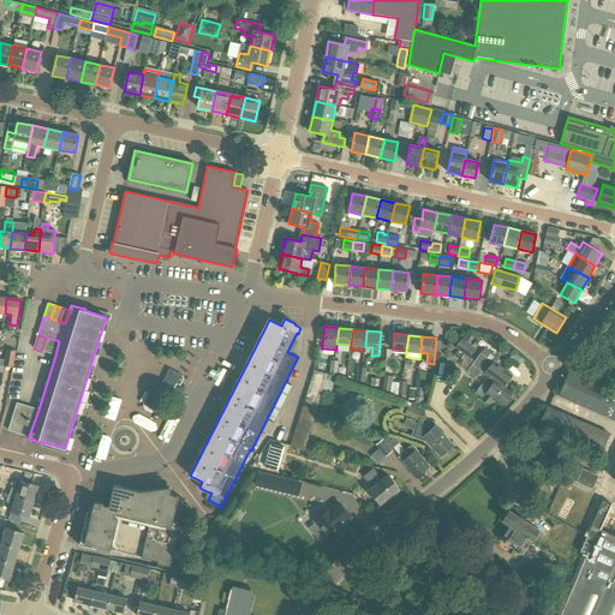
[(41,351),(48,353),(53,339),(46,338),(41,351)]
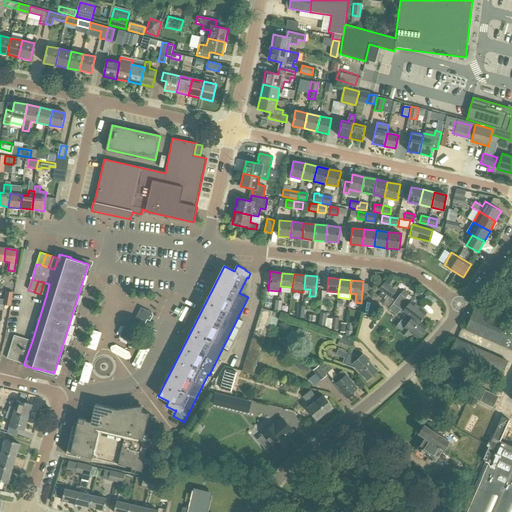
[(40,294),(46,296),(49,284),(44,282),(40,294)]
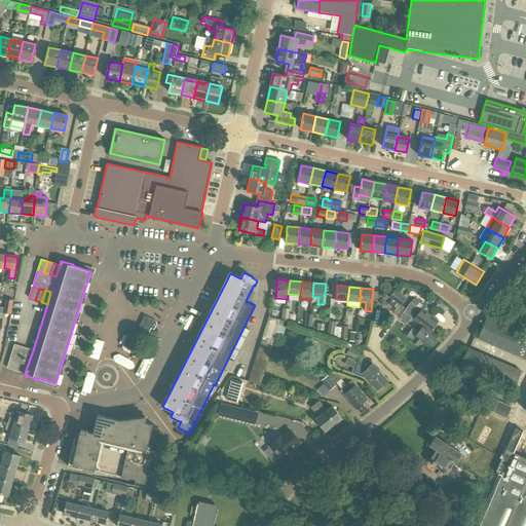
[(389,297),(399,304),(404,297),(395,291),(389,297)]
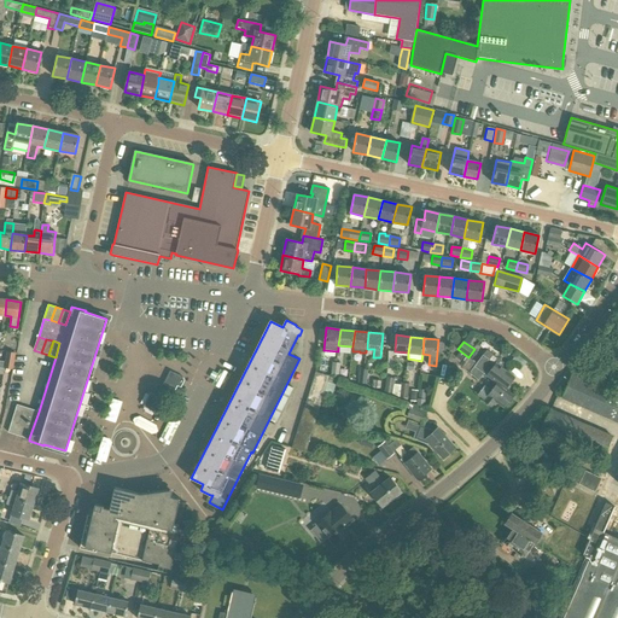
[(6,351),(5,361),(4,368),(5,368),(13,369),(16,354),(6,351)]
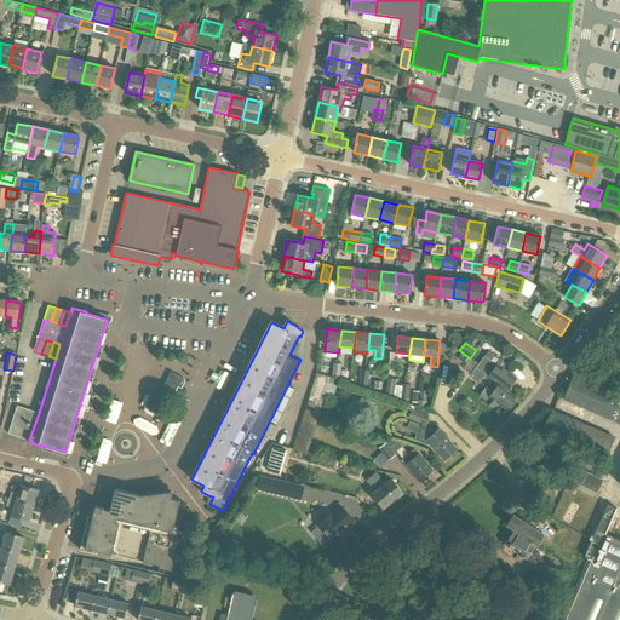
[(486,374),(499,384),(506,390),(507,390),(516,378),(498,365),(497,366),(484,356),(478,365),(478,366),(483,369),(482,372),(486,374)]
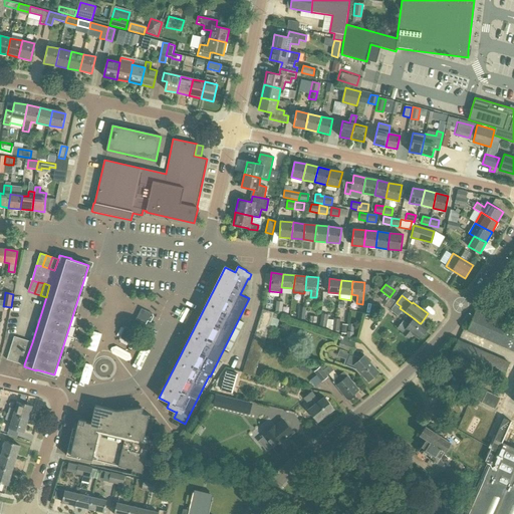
[(399,315),(403,310),(400,308),(401,306),(397,303),(391,310),(399,315)]
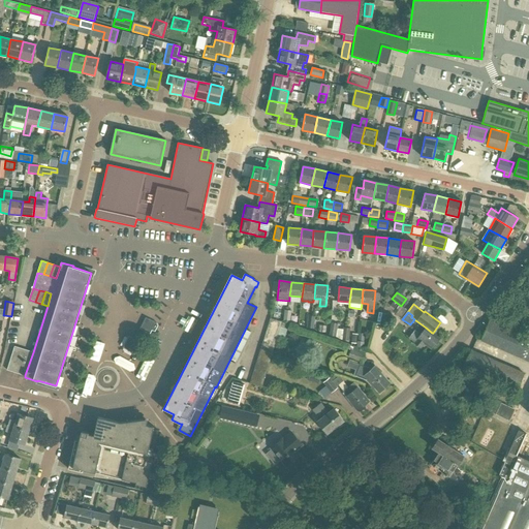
[(146,316),(139,329),(150,333),(152,330),(154,332),(157,325),(156,321),(146,316)]
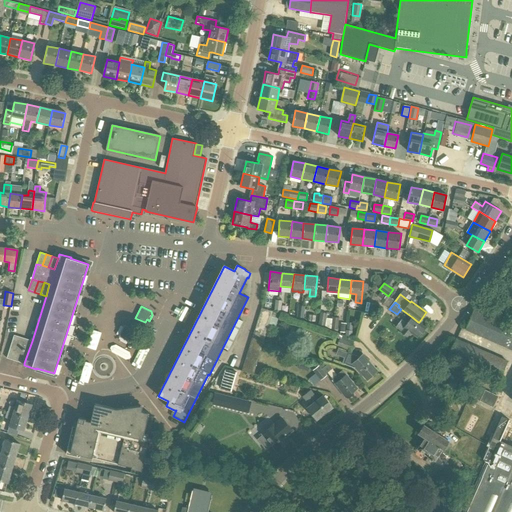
[(260,314),(271,318),(273,311),(261,308),(260,314)]
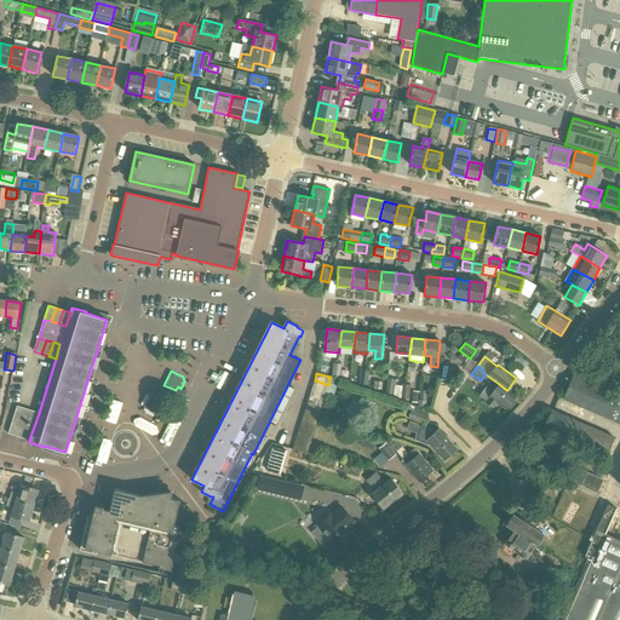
[(619,394),(574,374),(563,400),(619,424),(619,394)]
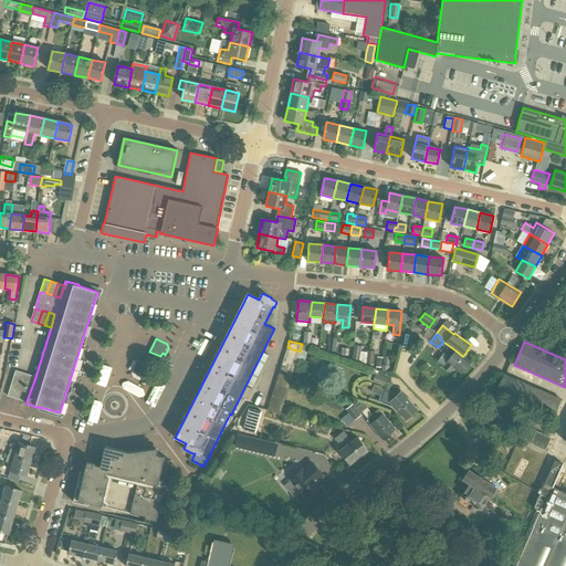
[(362,346),(354,345),(352,358),(359,359),(362,346)]
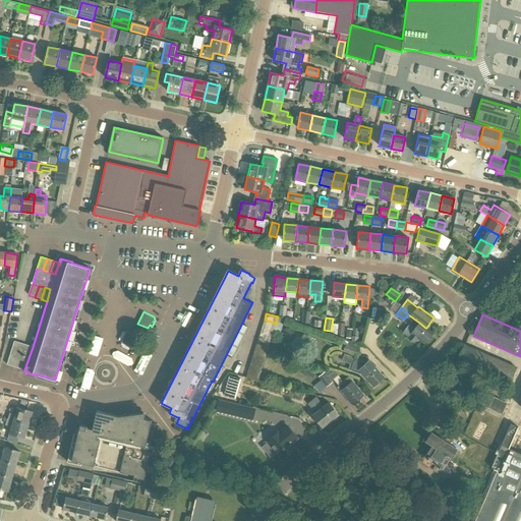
[(265,320),(263,326),(274,330),(276,324),(265,320)]
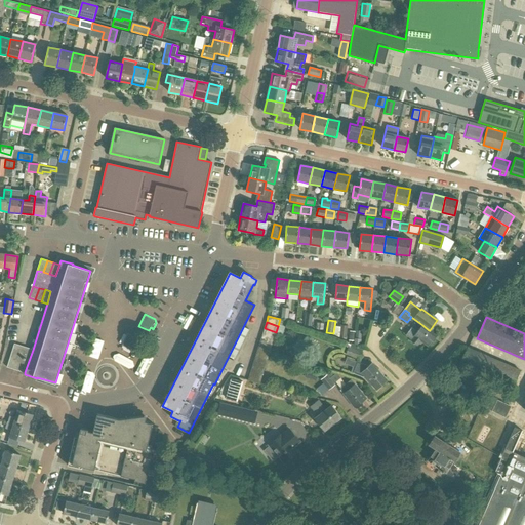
[(429,330),(422,325),(417,331),(412,327),(406,335),(412,339),(411,340),(417,346),(420,341),(428,347),(436,335),(430,330),(429,330)]
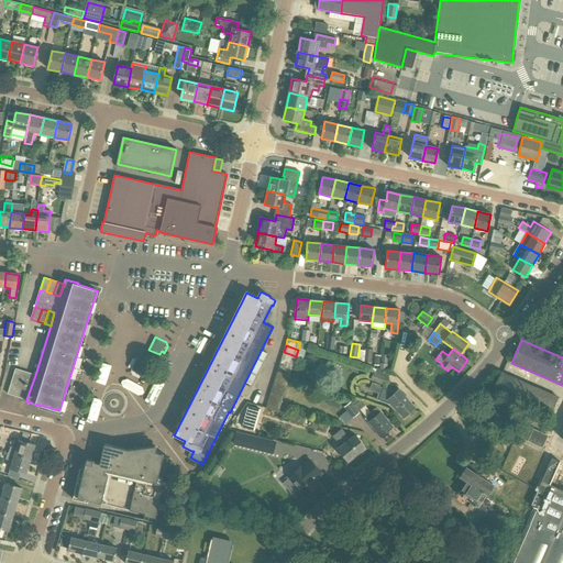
[(282,360),(294,363),(296,356),(284,352),(282,360)]
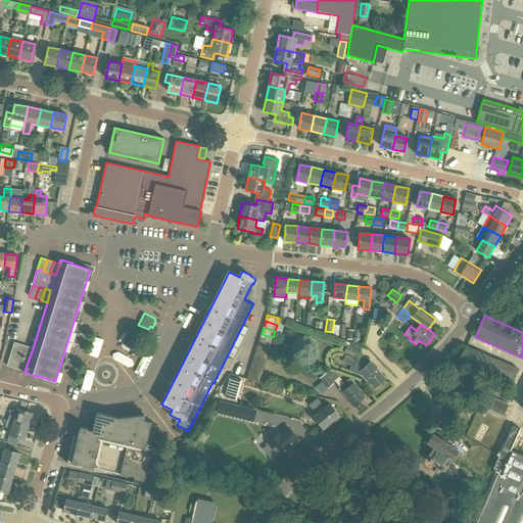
[(122,343),(131,348),(137,337),(128,332),(122,343)]
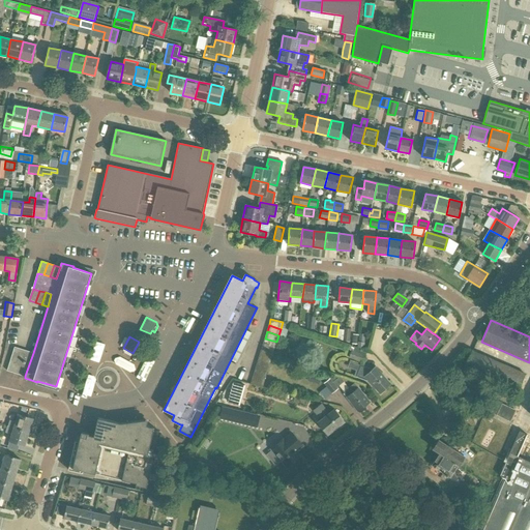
[(265,339),(263,345),(274,348),(276,342),(265,339)]
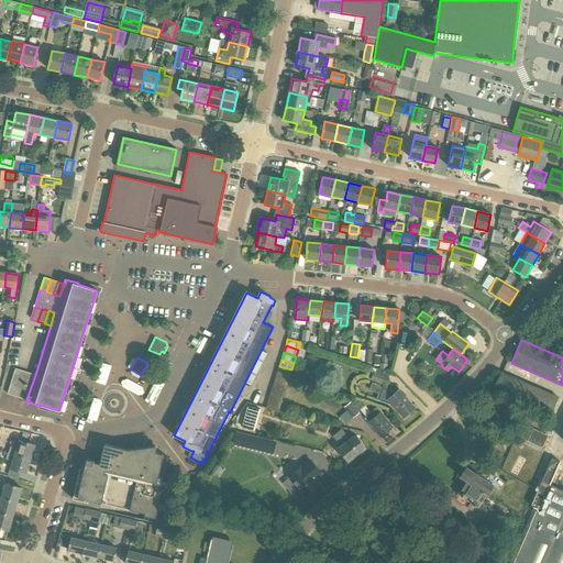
[(277,373),(289,377),(291,370),(279,366),(277,373)]
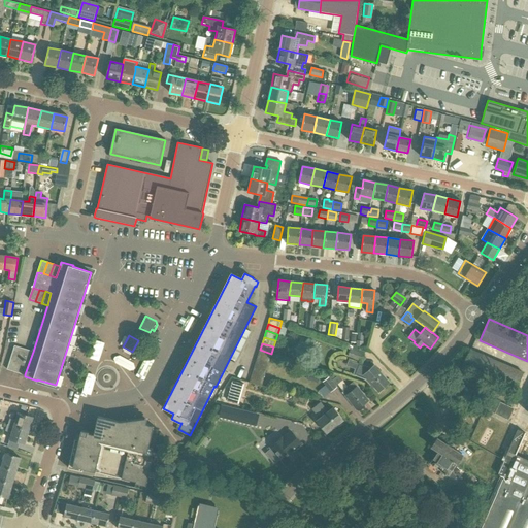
[(17,359),(21,348),(14,345),(11,357),(17,359)]
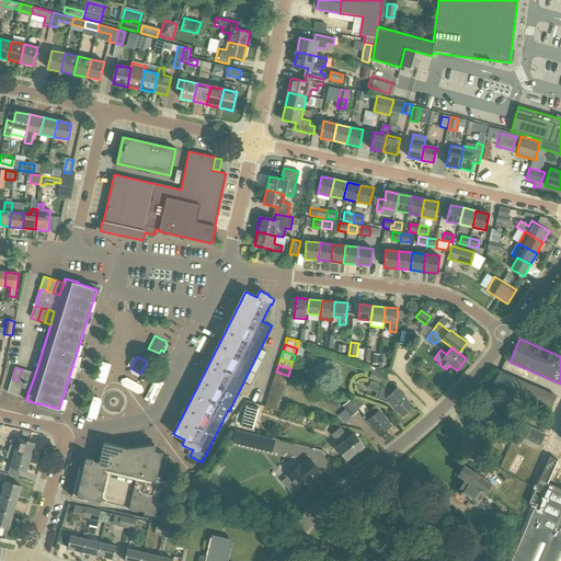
[(24,384),(29,371),(22,369),(18,381),(24,384)]
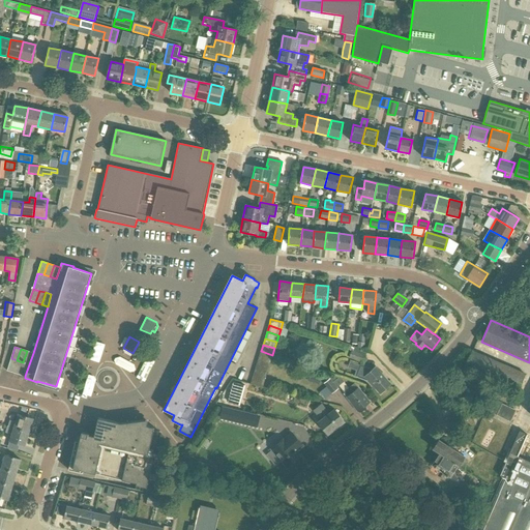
[(464,366),(519,390),(526,374),(471,349),(464,366)]
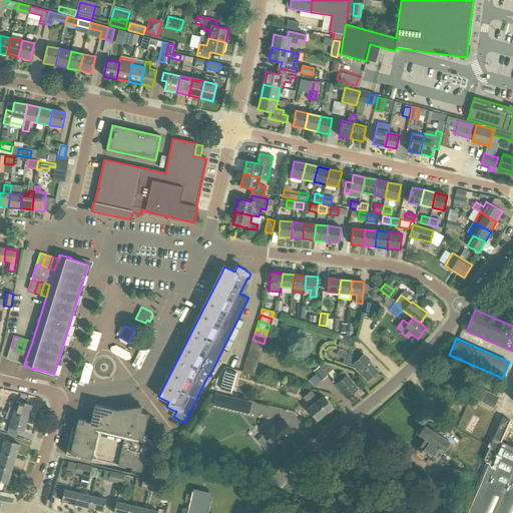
[(339,346),(352,350),(354,344),(341,339),(339,346)]
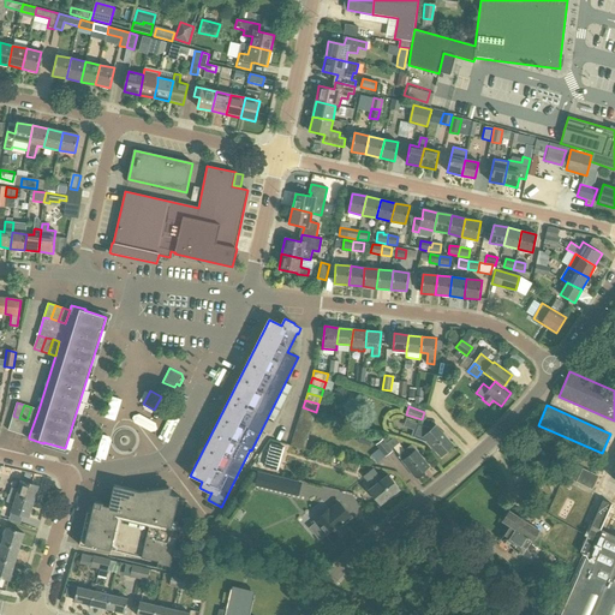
[(34,423),(39,410),(31,407),(27,421),(34,423)]
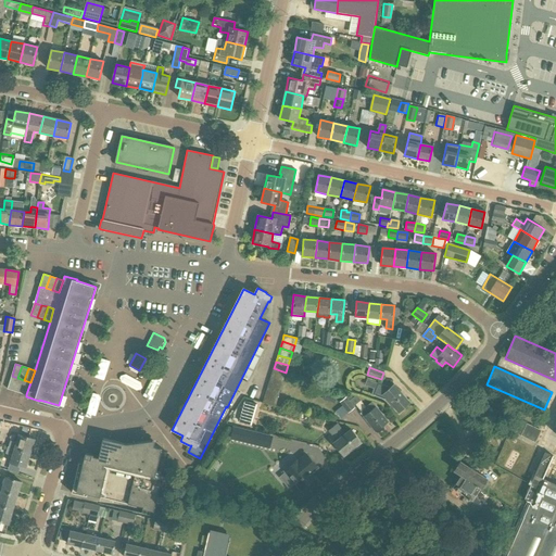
[(286,373),(274,368),(272,376),(283,379),(286,373)]
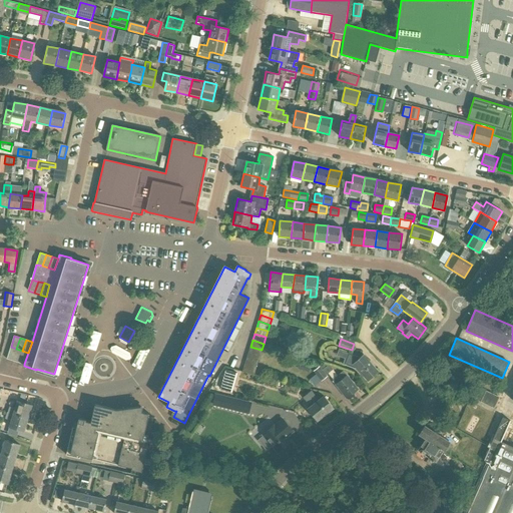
[(7,359),(13,361),(16,349),(11,347),(7,359)]
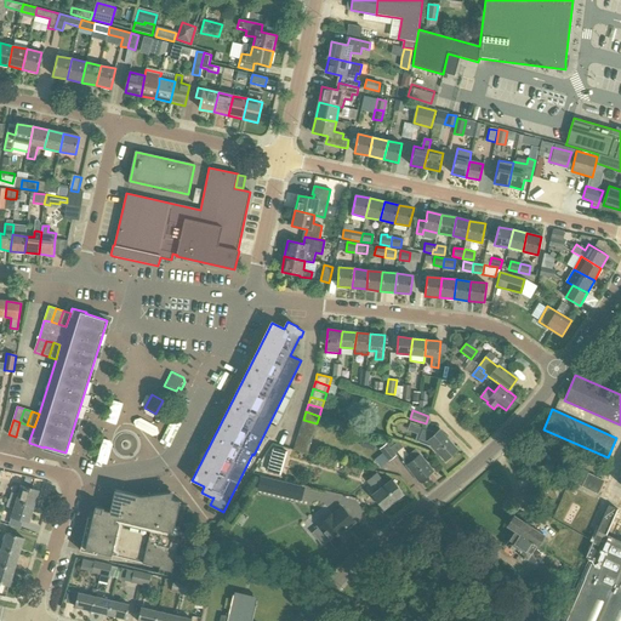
[(301,427),(314,431),(317,423),(303,420),(301,427)]
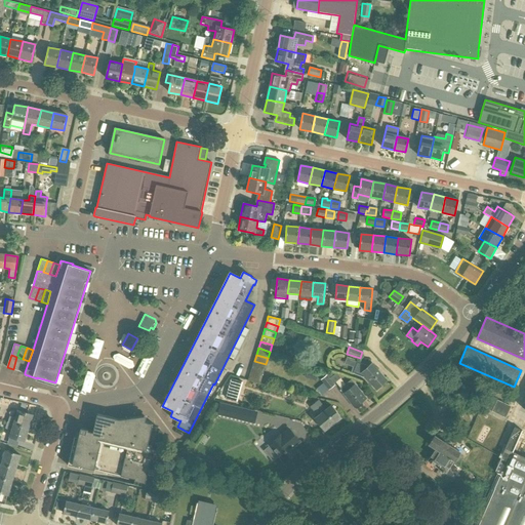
[(13,369),(19,371),(23,359),(16,357),(13,369)]
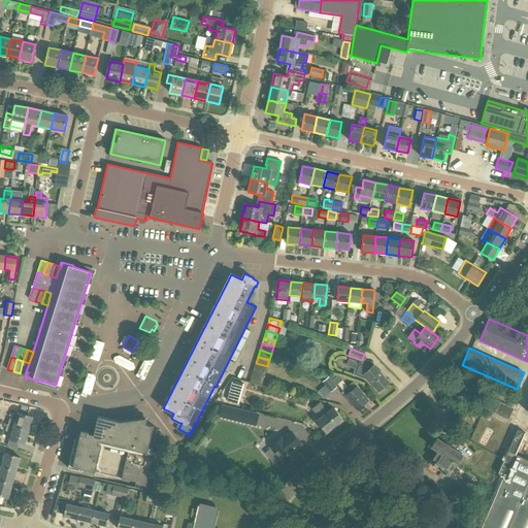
[(20,373),(25,374),(29,363),(23,361),(20,373)]
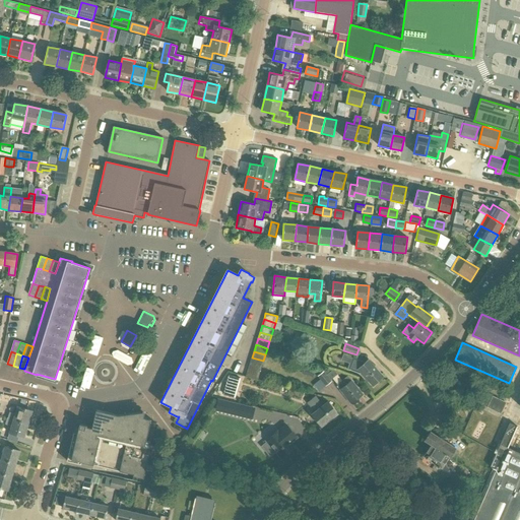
[(250,364),(261,368),(263,361),(252,358),(250,364)]
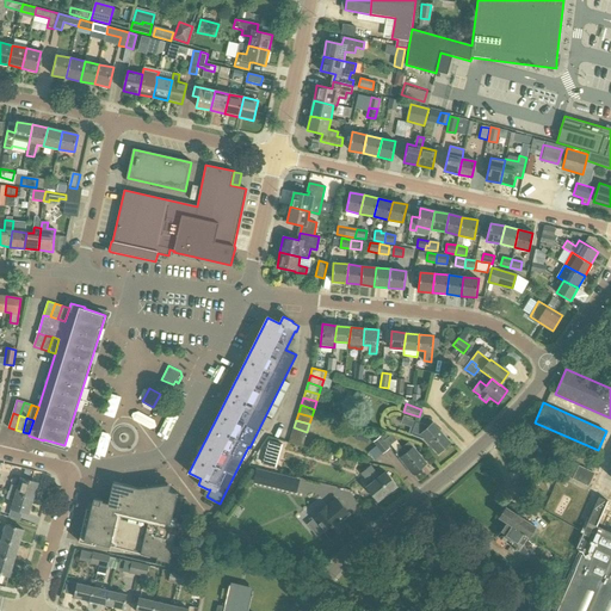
[(417,421),(411,434),(423,439),(425,438),(438,452),(450,443),(439,430),(436,432),(430,426),(417,421)]
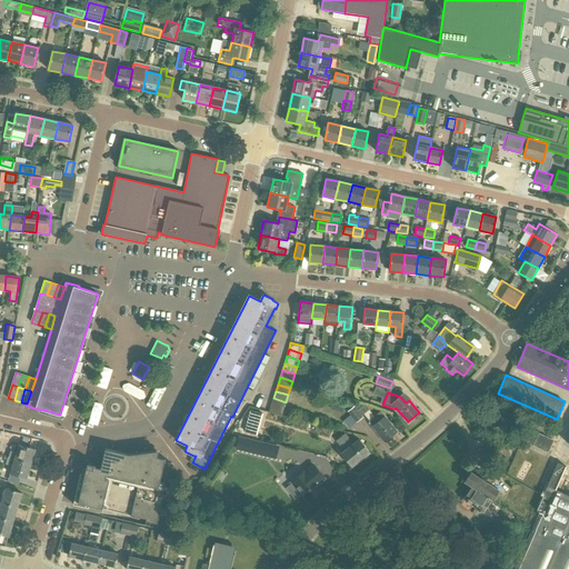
[(286,402),(273,398),(271,405),(283,409),(286,402)]
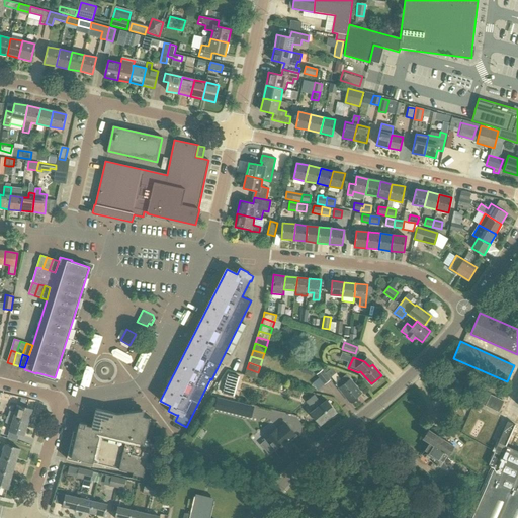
[(258,372),(247,368),(245,375),(256,378),(258,372)]
